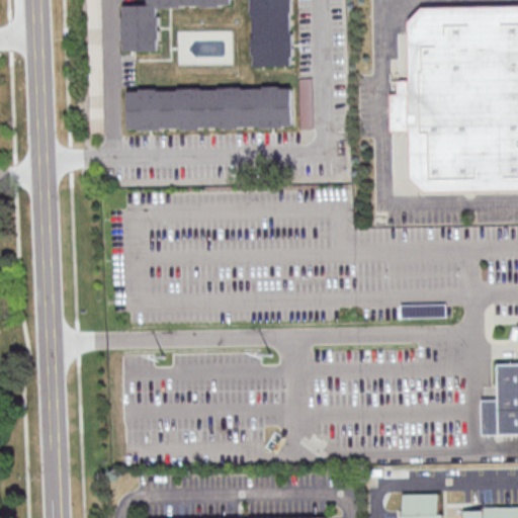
[(149,0),(232,0),(233,8),(160,10),(162,55),(126,57),(125,7),(150,6),(149,0)]
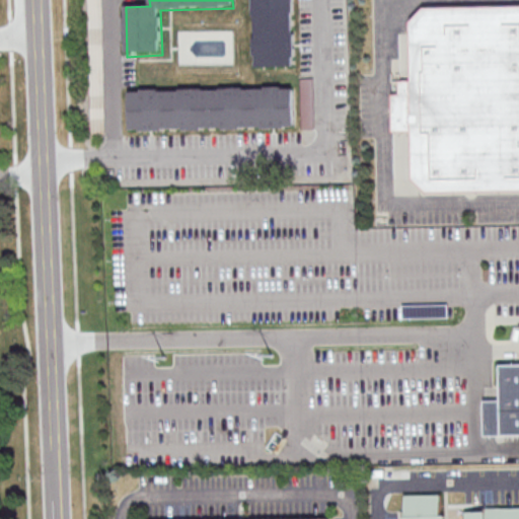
[(252,0),(296,0),(298,68),(254,69),(252,0)]
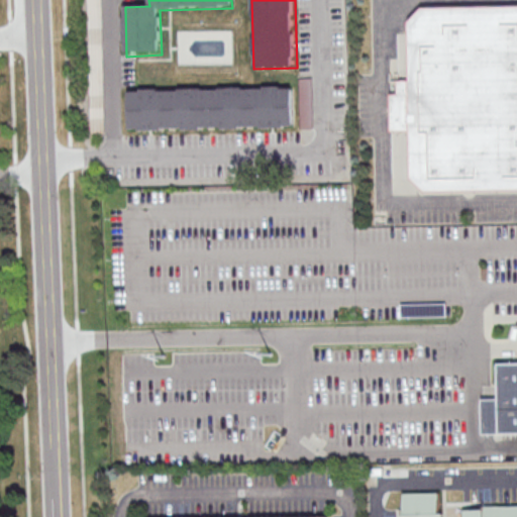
[(400,27),(416,10),(516,5),(516,197),(419,196),(402,181),(404,134),(385,134),(385,95),(393,95),(391,80),(401,81),(400,27)]
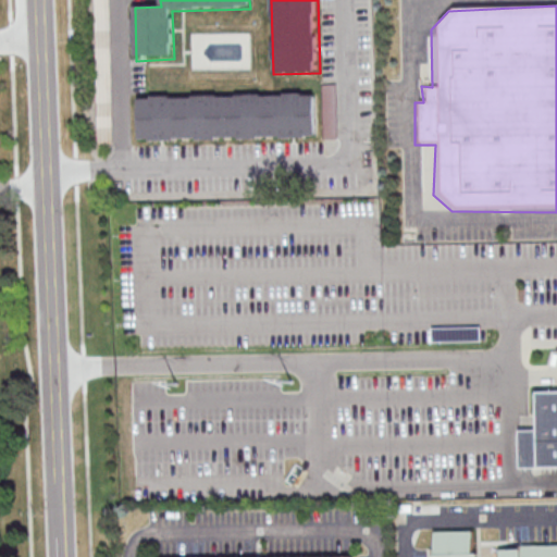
[(335,137),(335,84),(322,84),(323,137),(335,137)]
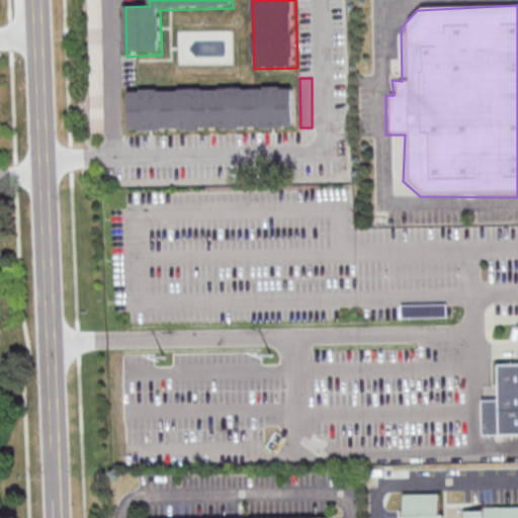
[(130,90),(294,87),(295,127),(131,131),(130,90)]
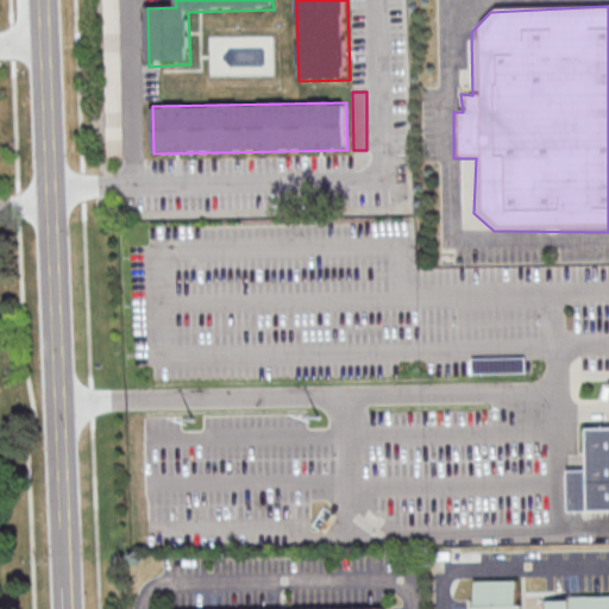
[(570,472),(571,513),(590,512),(608,510),(608,429),(589,431),(589,472),(570,472)]
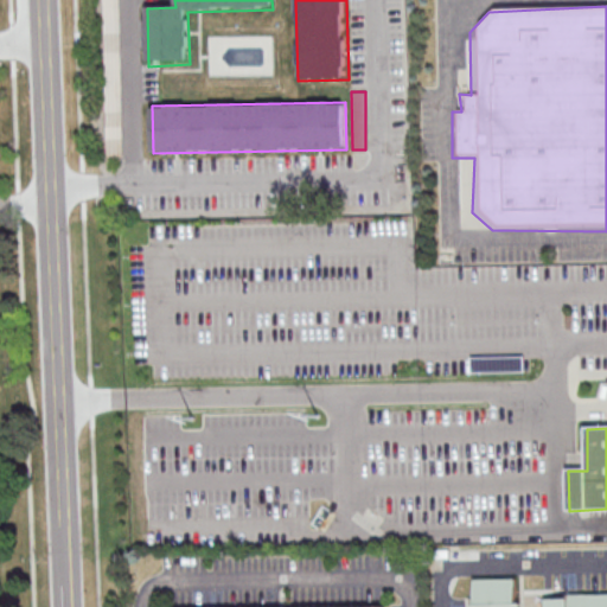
[(475,580),(475,604),(473,604),(473,606),(523,606),(523,602),(518,604),(518,579),(475,580)]
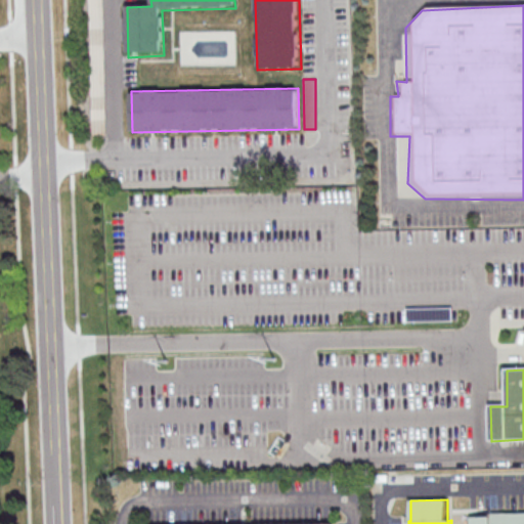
[(472,523),(523,523),(523,513),(493,514),(493,517),(472,517),(472,523)]
